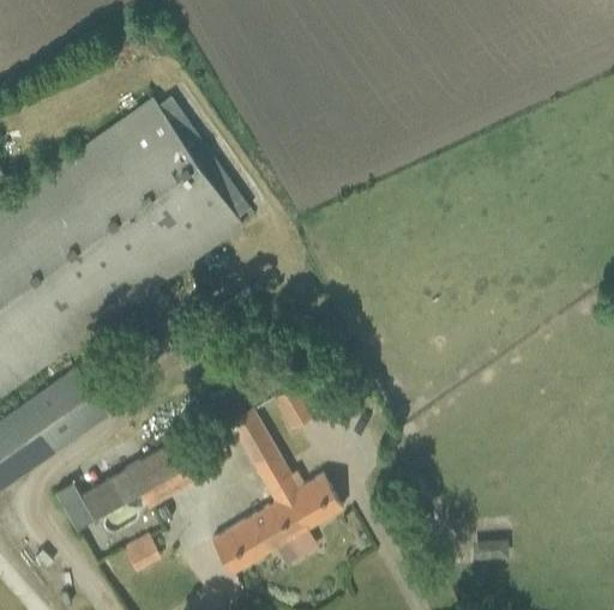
[(0,397),(134,303),(149,325),(170,309),(156,288),(241,228),(154,102),(10,203),(2,192),(0,192),(0,397)]
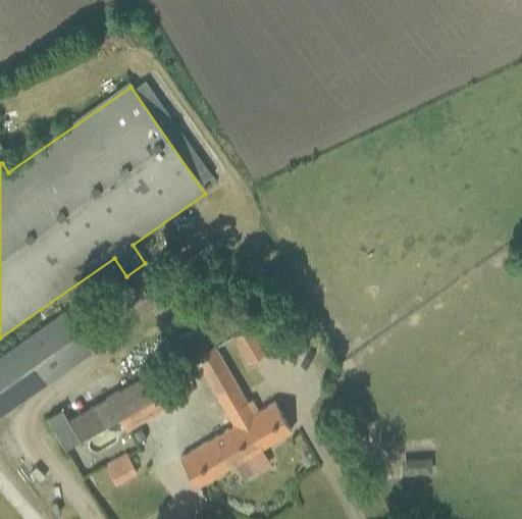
[(0,163),(2,163),(9,157),(0,143),(0,163)]
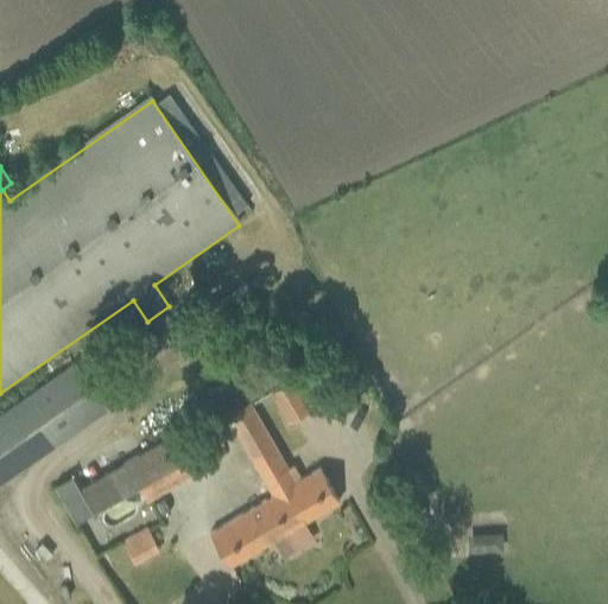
[(0,488),(111,411),(76,366),(0,418),(0,488)]
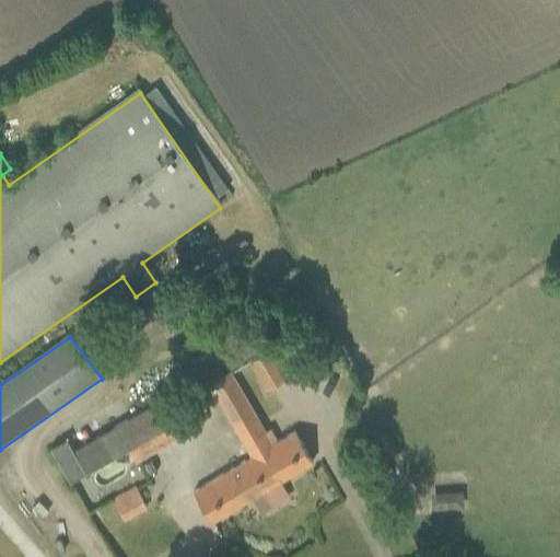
[(267,394),(287,382),(307,369),(292,339),(252,364),(267,394)]
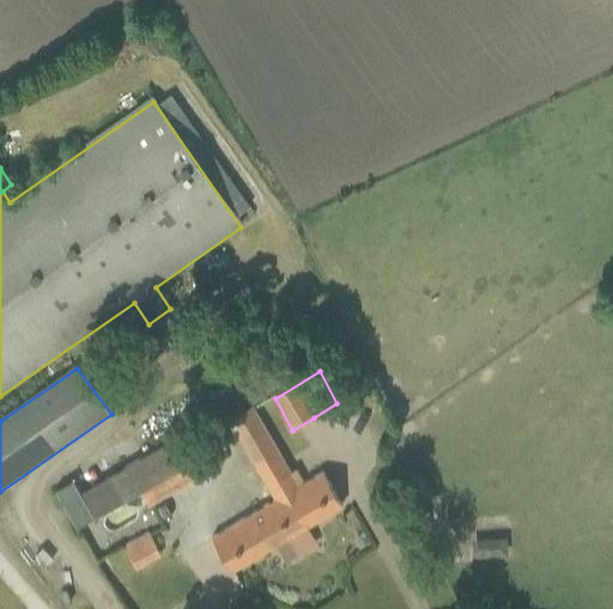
[(212,540),(232,573),(343,507),(323,474),(298,489),(250,409),(230,421),(275,503),(212,540)]
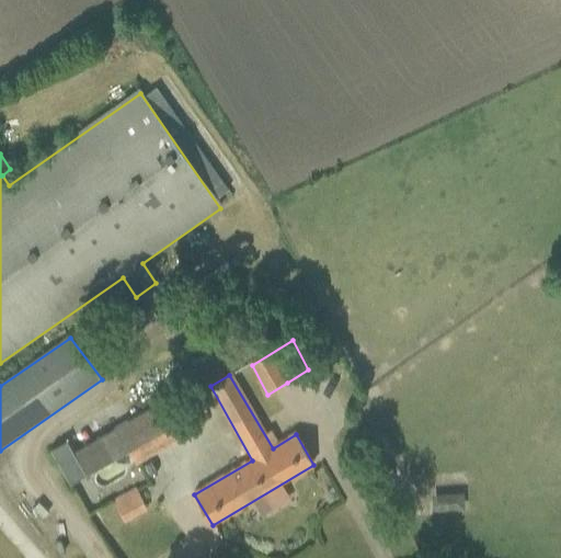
[(205,419),(191,395),(153,413),(150,409),(73,452),(67,443),(50,451),(70,485),(128,452),(133,458),(205,419)]
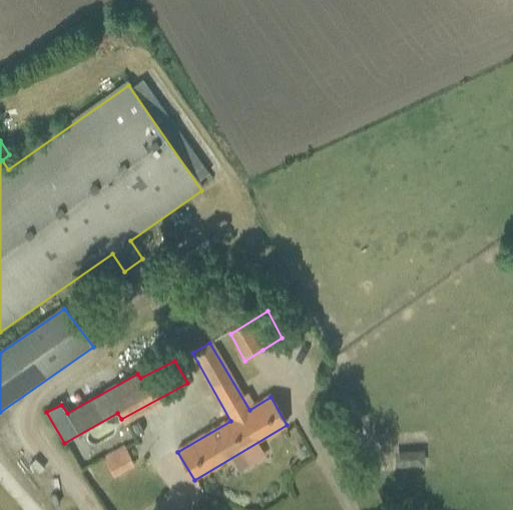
[(113,478),(134,467),(124,448),(103,459),(113,478)]
